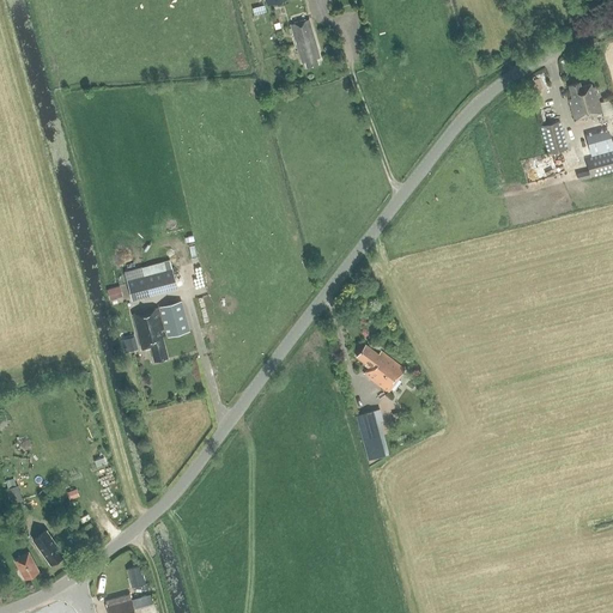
[(316,60),(320,59),(310,22),(291,26),(302,64),(305,62),(307,66),(317,64),(316,60)]
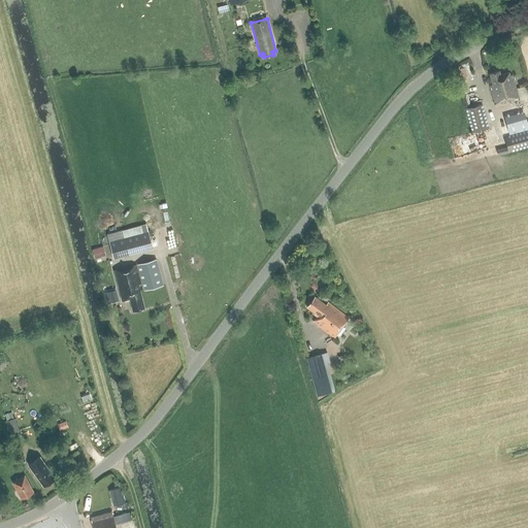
[(494,102),(518,96),(514,79),(510,80),(508,73),(500,74),(499,71),(490,74),(492,86),(490,87),(494,102)]
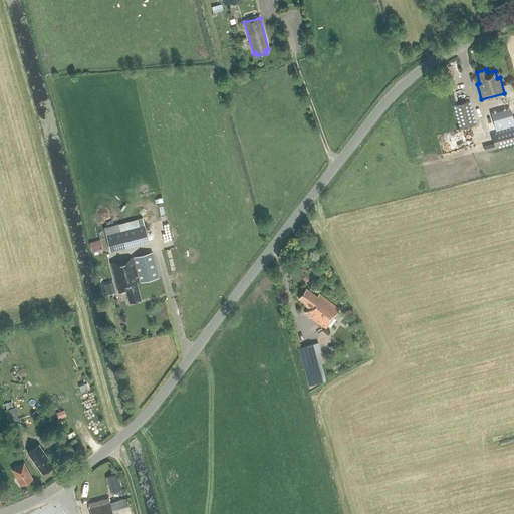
[(454,105),(460,130),(476,124),(470,101),(454,105)]
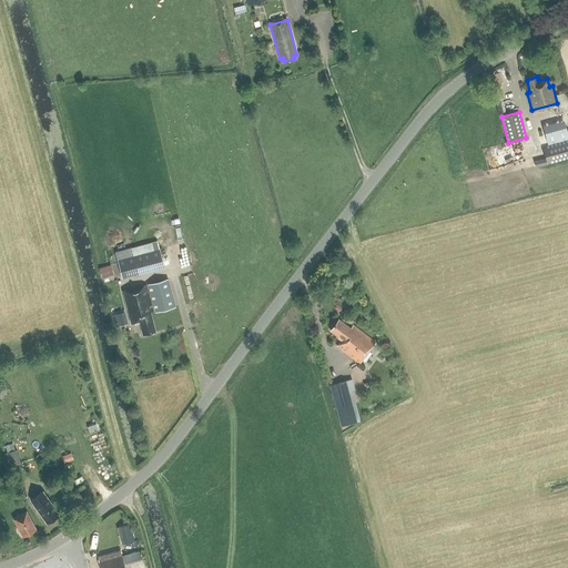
[(545,158),(546,164),(567,158),(567,140),(541,148),(545,158)]
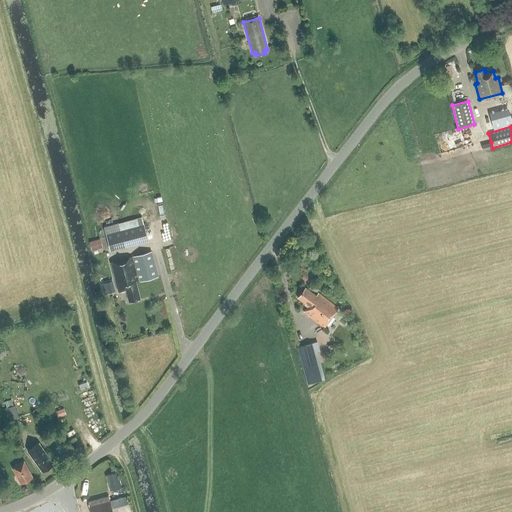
[(492,148),(491,142),(481,145),(482,151),(492,148)]
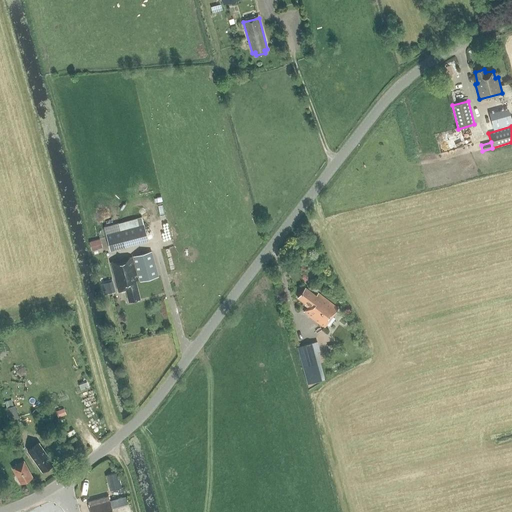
[(110,248),(148,240),(142,216),(118,221),(120,229),(106,232),(110,248)]
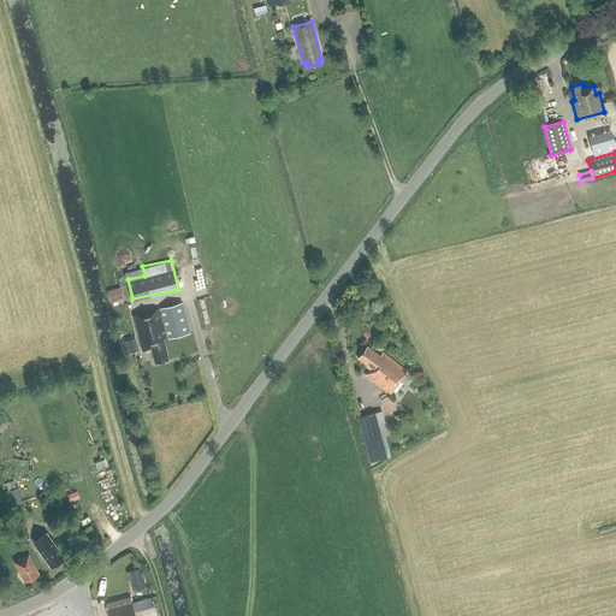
[(124,298),(120,288),(107,291),(111,302),(124,298)]
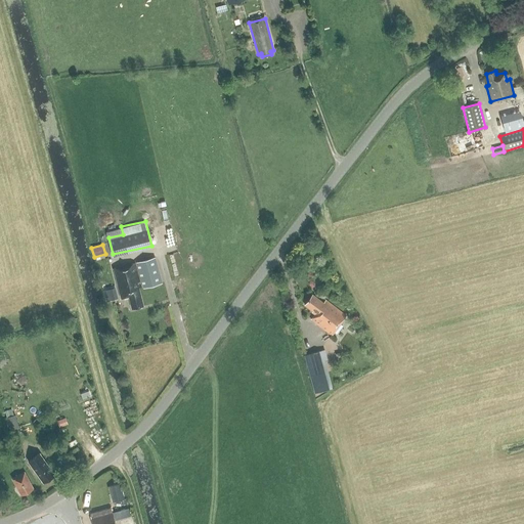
[(136,263),(143,289),(162,284),(155,258),(136,263)]
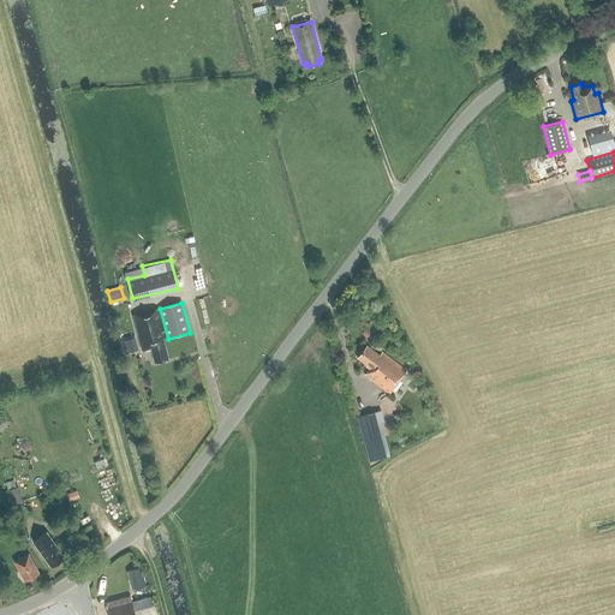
[(155,363),(168,359),(162,338),(166,336),(159,309),(132,316),(142,351),(151,348),(155,363)]
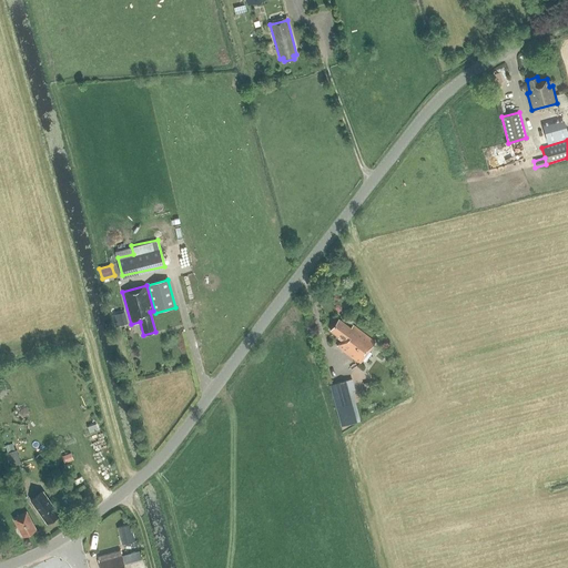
[(117,308),(110,311),(109,311),(112,323),(125,318),(124,312),(118,314),(117,308)]
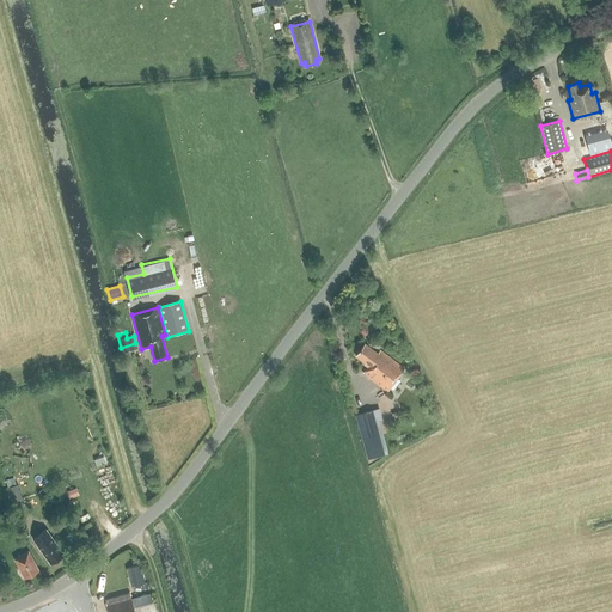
[(387,391),(404,369),(381,352),(379,355),(366,344),(356,356),(366,363),(369,366),(365,373),(387,391)]
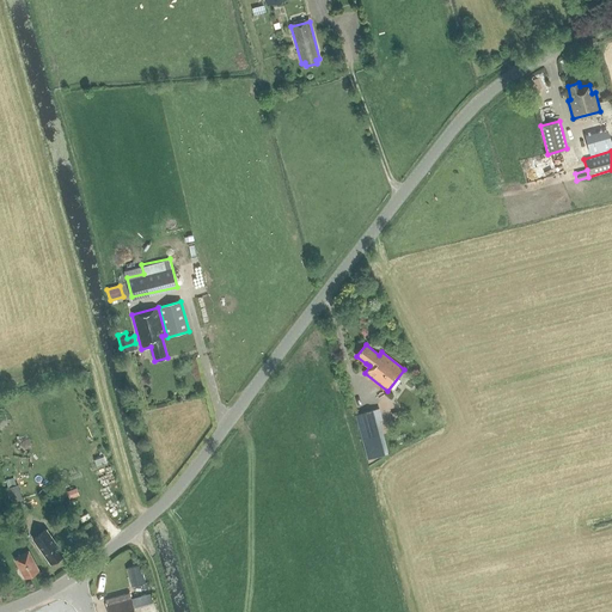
[(357,415),(367,448),(383,444),(373,410),(357,415)]
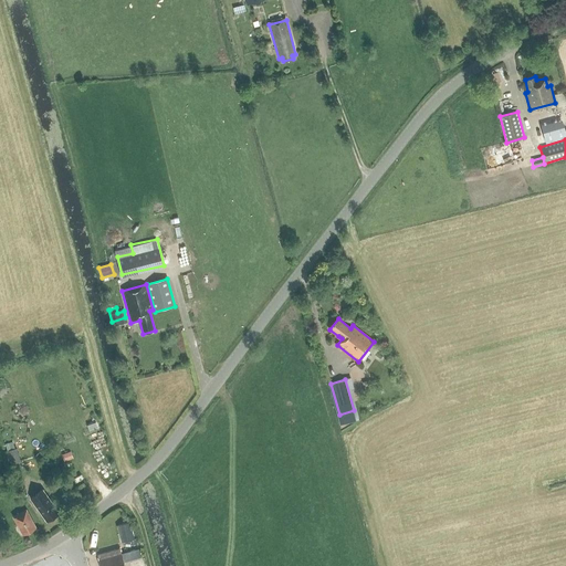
[(14,449),(7,451),(11,464),(19,462),(14,449)]
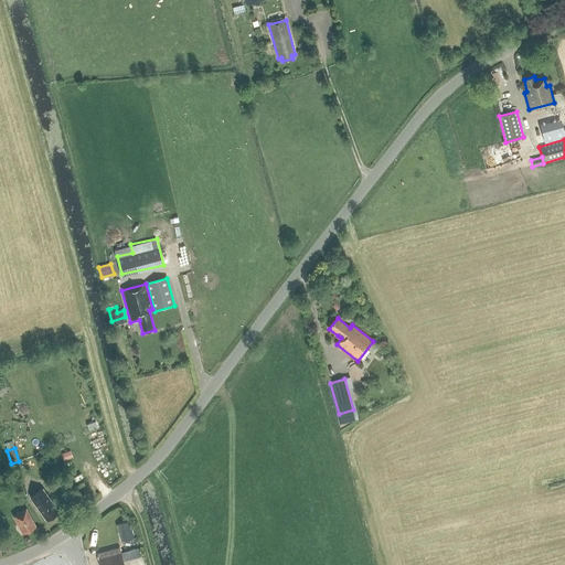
[(21,488),(24,493),(38,484),(34,480),(21,488)]
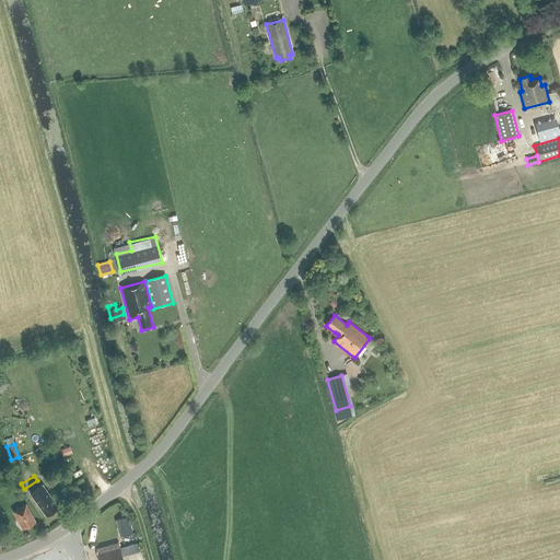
[(42,485),(30,493),(46,516),(58,508),(42,485)]
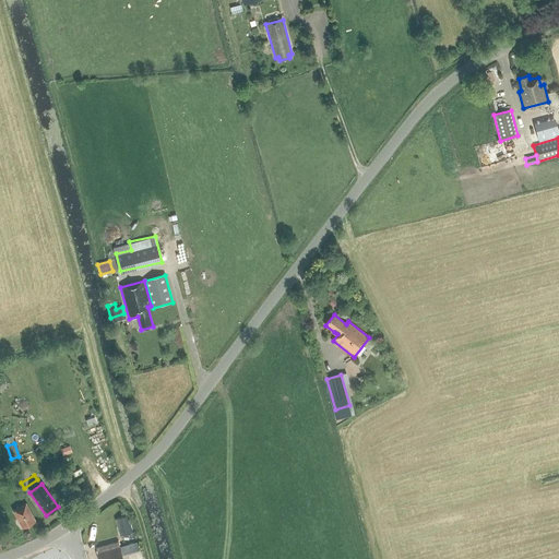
[(23,528),(36,522),(26,503),(13,510),(23,528)]
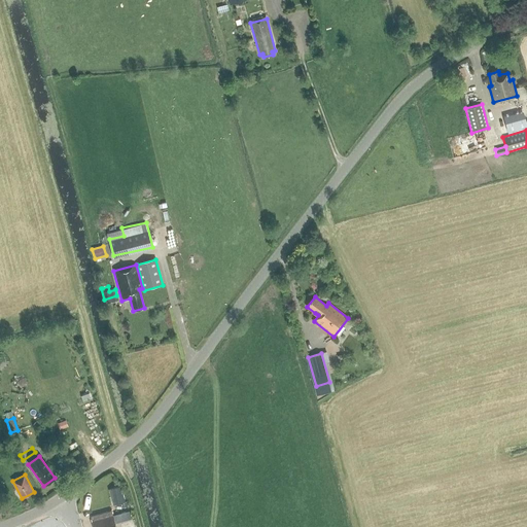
[(124,502),(118,487),(110,489),(114,505),(124,502)]
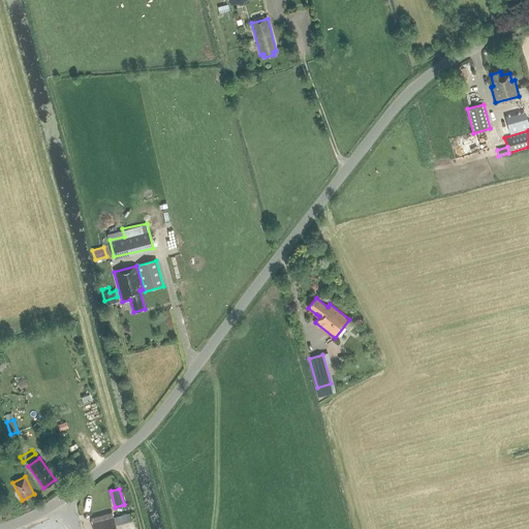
[(103,528),(116,526),(113,512),(91,519),(93,528),(103,528)]
